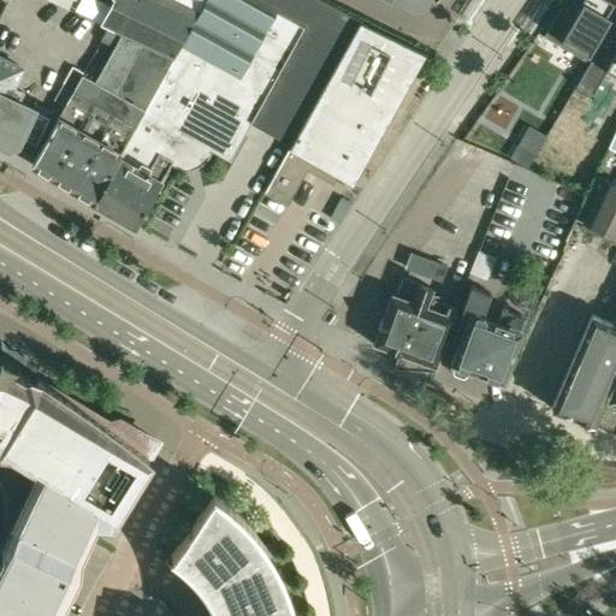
[(52,0),(67,7),(71,0),(108,0),(113,1),(101,24),(120,33),(144,43),(175,59),(199,13),(173,0),(52,0)]
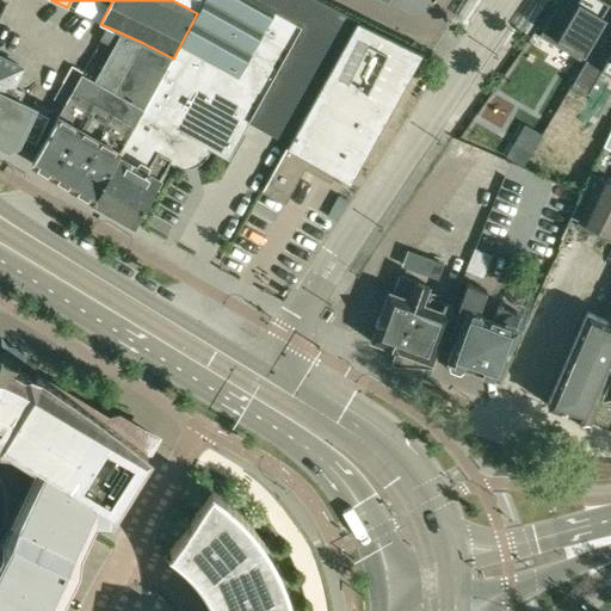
[(210,148),(214,150),(228,158),(251,117),(290,140),(357,22),(312,0),(204,0),(197,13),(173,59),(143,111),(210,148)]
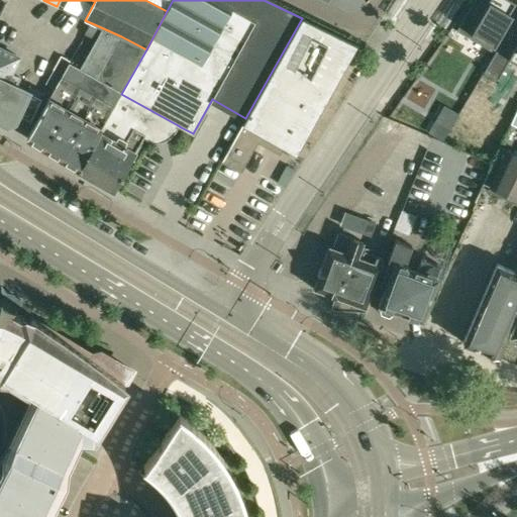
[(472,3),(455,30),(491,50),(512,14),(508,12),(515,1),(512,0),(487,0),(482,9),(472,3)]
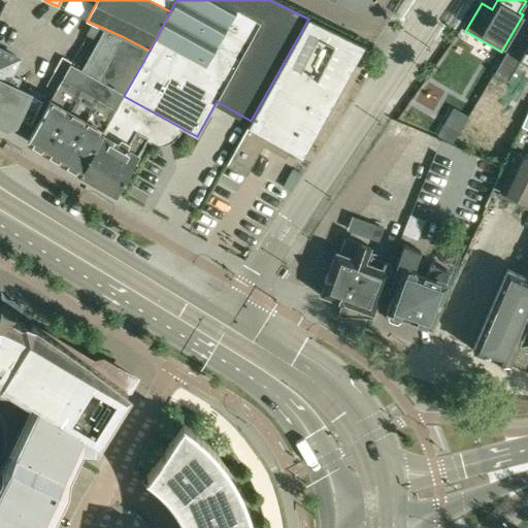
[(246,175),(263,145),(267,138),(302,158),(364,46),(308,19),(251,121),(227,164),(228,165),(230,162),(236,165),(234,168),(245,174),(245,175),(246,175)]
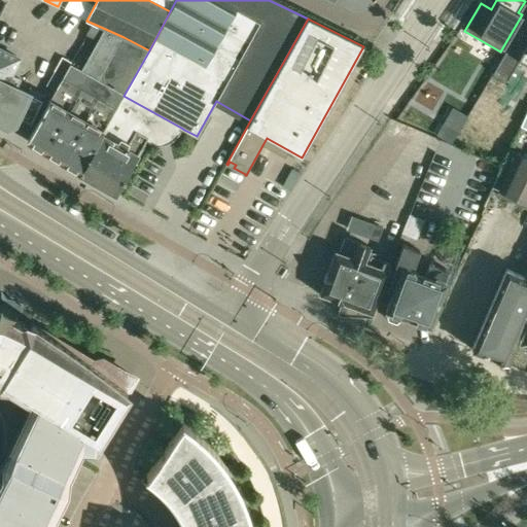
[(526,29),(520,25),(492,73),(506,81),(519,61),(526,64),(526,29)]
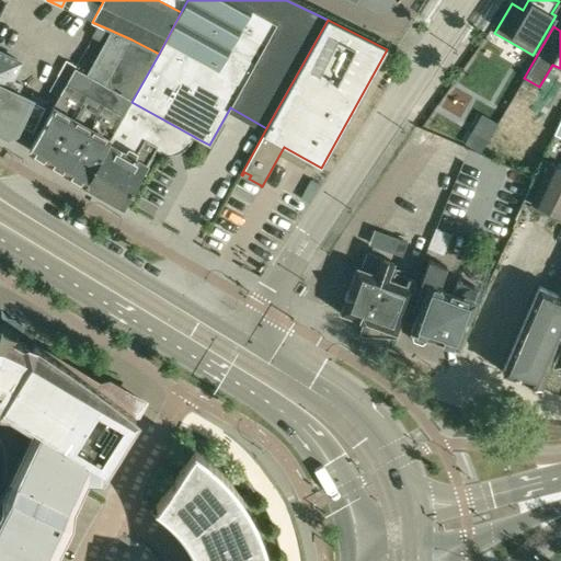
[(65,171),(67,172),(68,172),(71,174),(71,175),(87,184),(109,142),(132,102),(159,54),(132,39),(110,30),(86,75),(75,68),(44,122),(29,149),(31,150),(32,149),(35,152),(61,169),(61,168),(66,171),(65,171)]
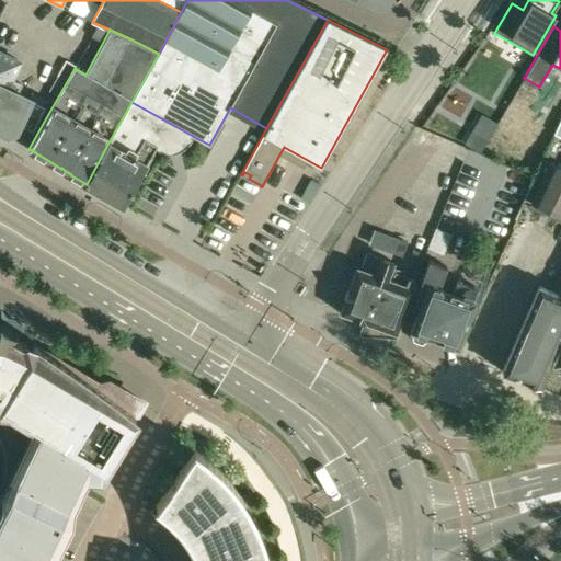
[(33,130),(38,118),(48,101),(32,93),(30,99),(16,92),(21,83),(12,79),(20,65),(19,60),(0,50),(0,130),(8,135),(15,130),(19,124),(33,130)]
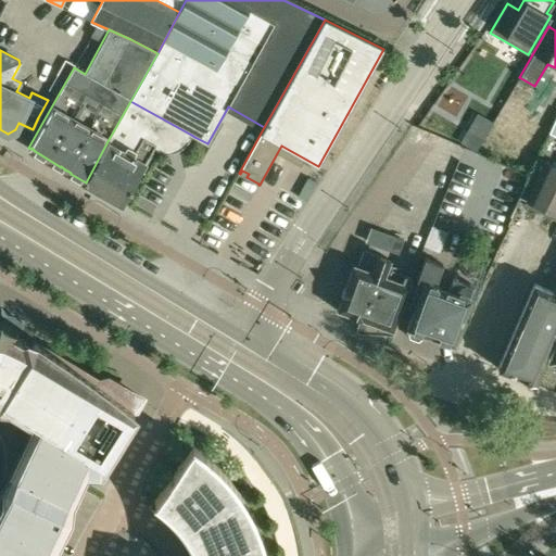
[(125,201),(125,199),(155,144),(161,148),(163,149),(165,149),(169,150),(172,150),(174,149),(176,149),(180,147),(184,144),(186,143),(187,141),(188,140),(191,135),(130,101),(108,141),(86,182),(119,202),(121,202),(123,202),(124,202),(125,201)]
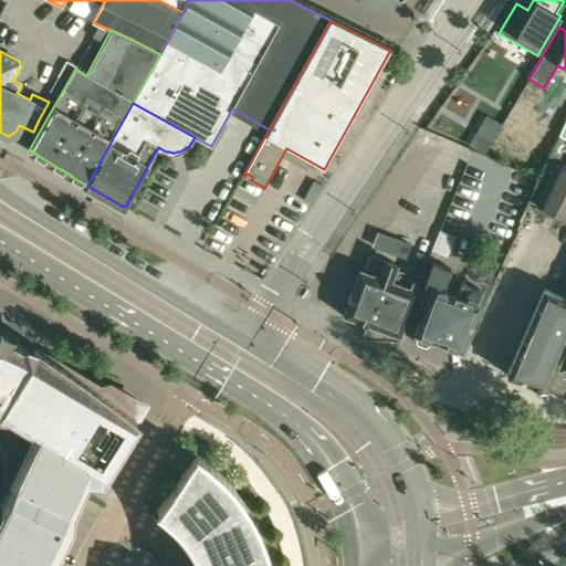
[(441,105),(428,124),(453,138),(464,119),(441,105)]
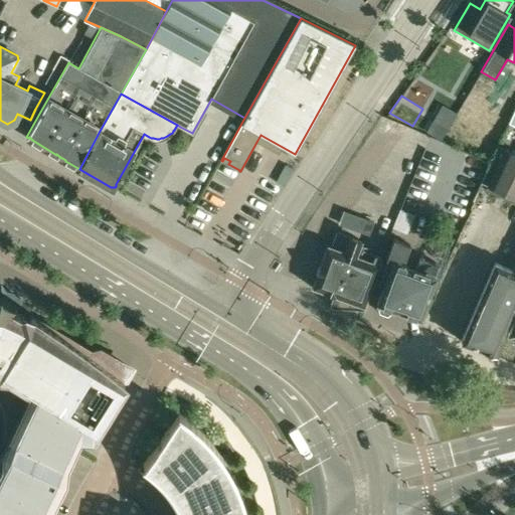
[(486,190),(514,203),(514,108),(508,124),(514,126),(514,155),(504,150),(485,190),(486,190)]
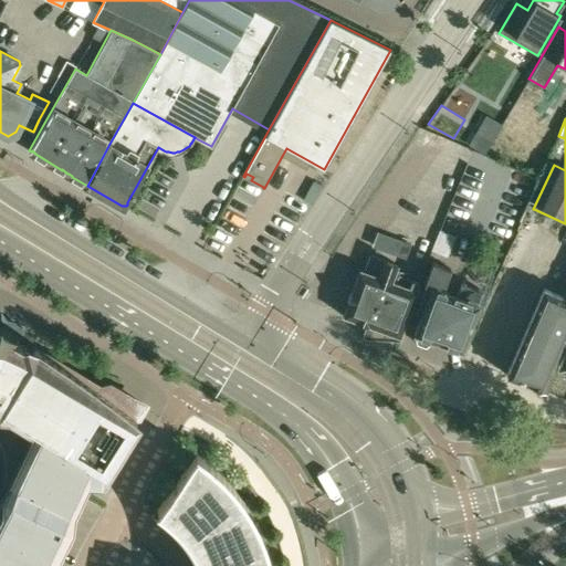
[(411,244),(400,240),(395,253),(406,258),(411,244)]
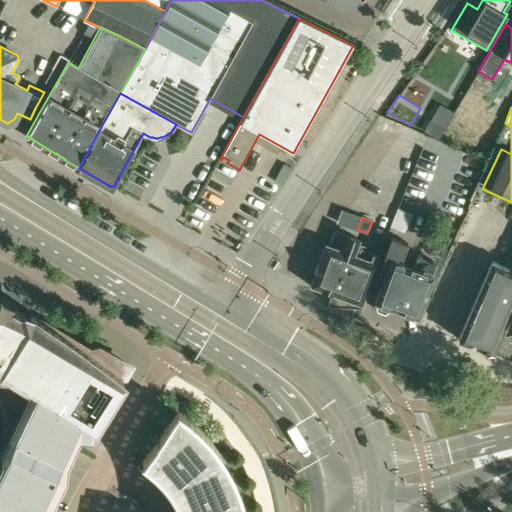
[(355,306),(361,307),(361,304),(362,305),(378,262),(377,262),(380,255),(356,247),(359,240),(334,230),(328,244),(325,243),(309,286),(332,294),(333,292),(340,294),(339,296),(344,298),(345,298),(344,305),(350,306),(351,303),(355,304),(355,306)]
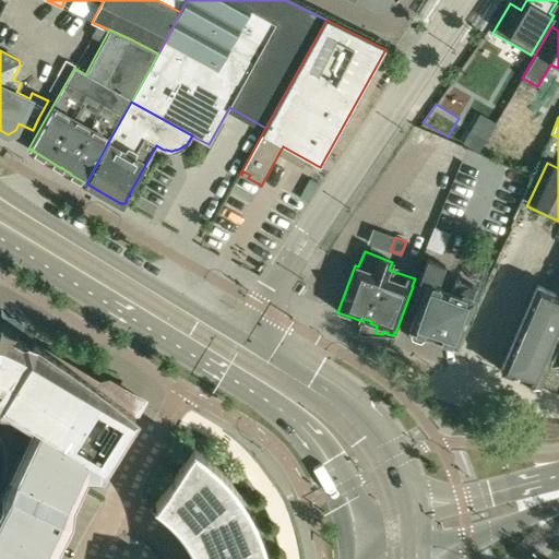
[(435,337),(445,342),(455,345),(472,300),(476,287),(454,280),(450,292),(433,286),(436,280),(438,281),(442,265),(427,260),(408,308),(416,311),(415,312),(416,312),(409,329),(409,332),(411,337),(411,339),(420,342),(426,337),(427,335),(428,334),(428,333),(428,332),(436,334),(435,336),(435,337)]
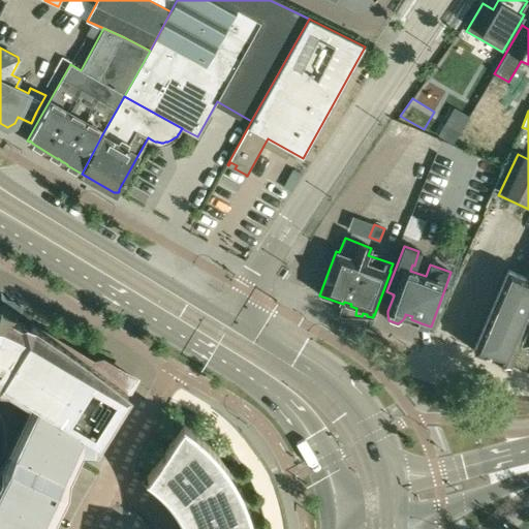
[(506,363),(508,363),(509,361),(517,343),(528,315),(528,274),(527,279),(508,270),(474,348),(474,347),(473,350),(497,359),(498,360),(499,360),(500,360),(506,362),(506,363)]
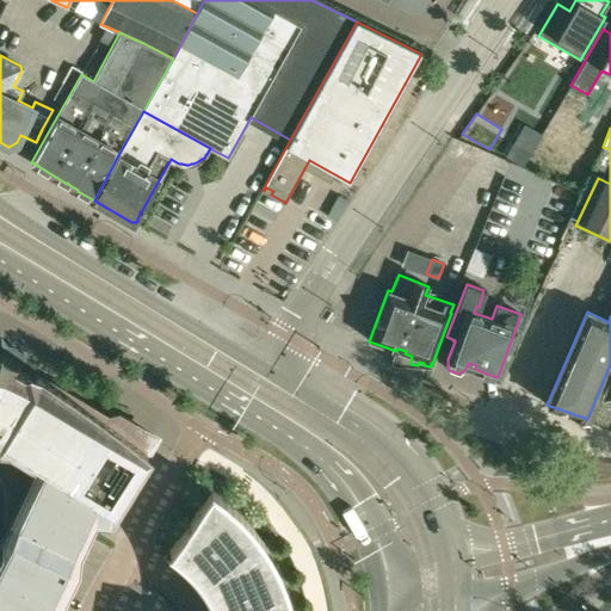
[(0,610),(45,610),(97,503),(107,511),(109,511),(139,463),(155,436),(148,432),(125,419),(118,414),(100,419),(51,389),(47,386),(22,371),(24,363),(2,350),(0,351),(0,610)]
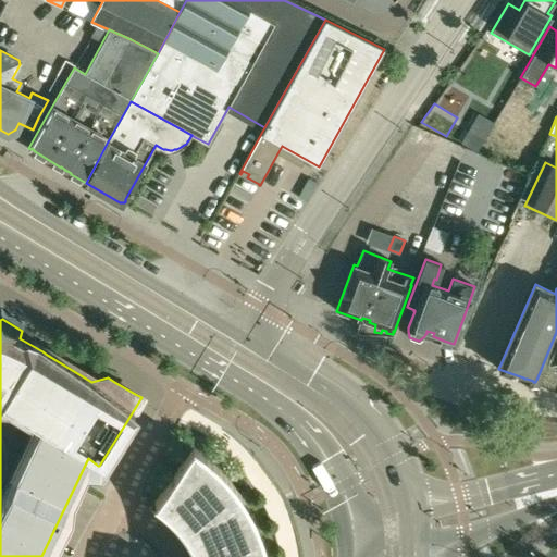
[(257,556),(256,552),(255,544),(252,537),(250,531),(247,524),(245,518),(242,511),(238,506),(234,499),(238,495),(239,496),(240,495),(235,487),(229,480),(223,472),(217,466),(209,459),(201,453),(193,446),(155,500),(164,508),(173,516),(178,523),(186,533),(189,539),(192,544),(194,548),(196,554),(196,556),(257,556)]
